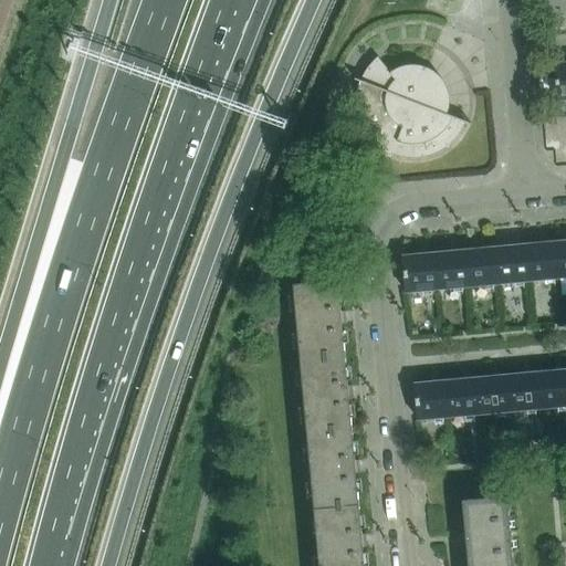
[(471,124),(439,112),(440,108),(440,105),(440,103),(440,100),(440,96),(439,94),(438,91),(437,88),(436,86),(433,84),(431,82),(429,80),(427,77),(423,76),(427,69),(422,67),(419,66),(417,65),(413,65),(410,65),(407,66),(404,66),(400,67),(397,69),(395,71),(390,73),(378,58),(375,61),(371,64),(368,67),(366,71),(364,74),(362,79),(359,82),(358,86),(357,91),(356,95),(356,100),(356,104),(356,108),(357,113),(358,117),(359,122),(360,125),(363,129),(365,133),(367,137),(370,140),(374,143),(377,146),(380,148),(384,152),(388,154),(392,155),(396,156),(400,157),(405,158),(409,158),(413,159),(418,158),(422,158),(427,157),(431,156),(435,154),(439,153),(442,150),(447,147),(450,145),(453,142),(456,138),(459,135),(461,132),(463,127),(465,123),(470,125),(471,124)]
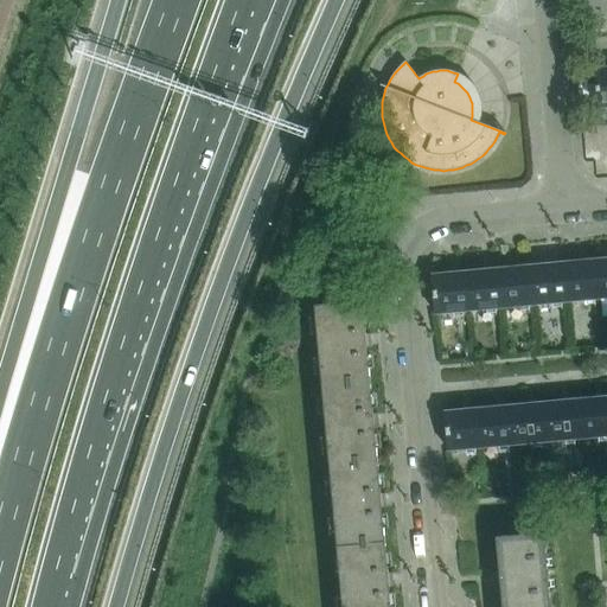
[(598,108),(606,106),(606,68),(594,69),(595,84),(598,103),(598,108)]
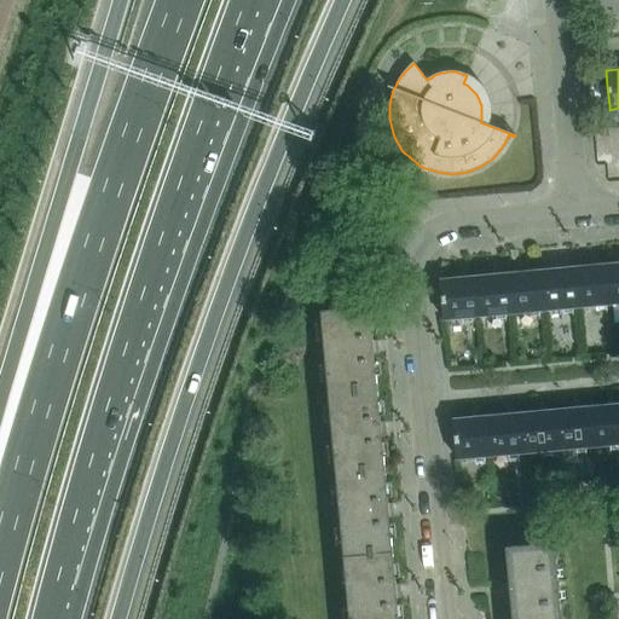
[(607,86),(589,87),(590,106),(609,105),(607,86)]
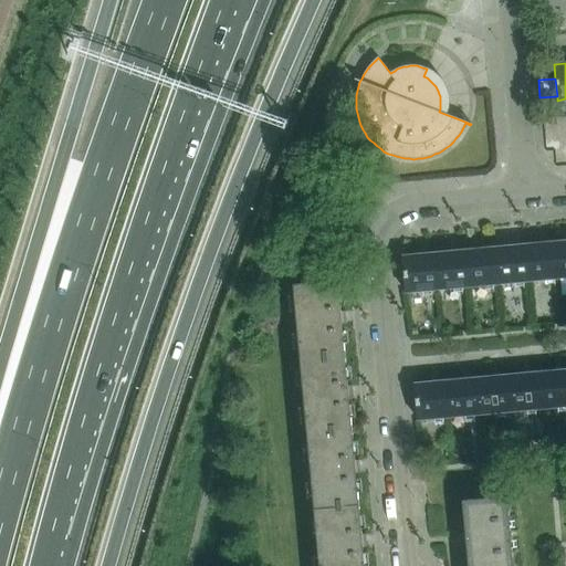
[(530,281),(561,279),(557,243),(526,245),(530,281)]
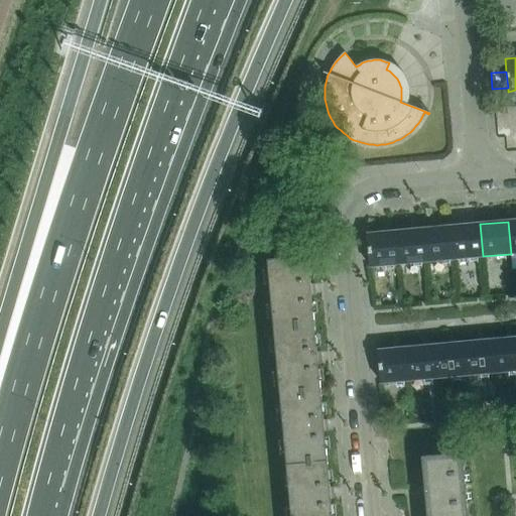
[(455,259),(483,256),(480,224),(452,227),(455,259)]
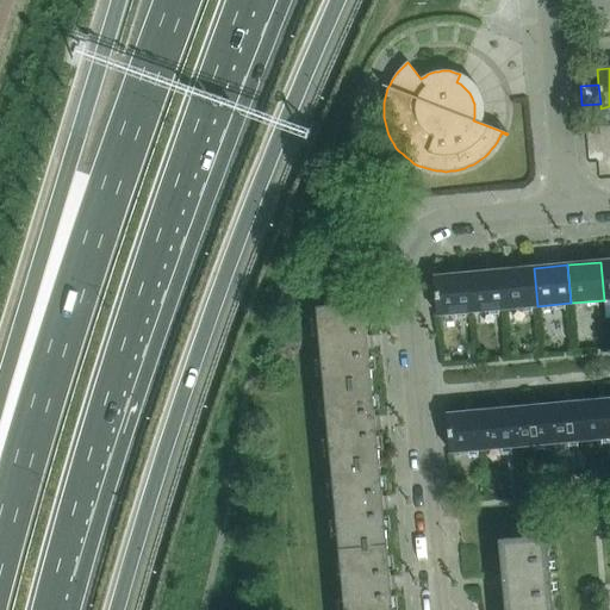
[(504,309),(537,306),(534,268),(500,271),(504,309)]
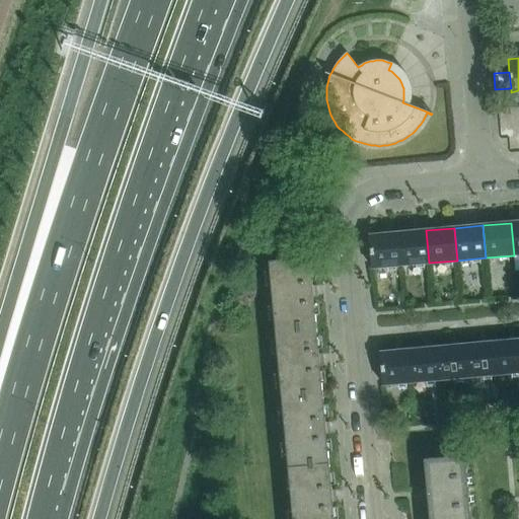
[(400,266),(429,263),(426,230),(398,233),(400,266)]
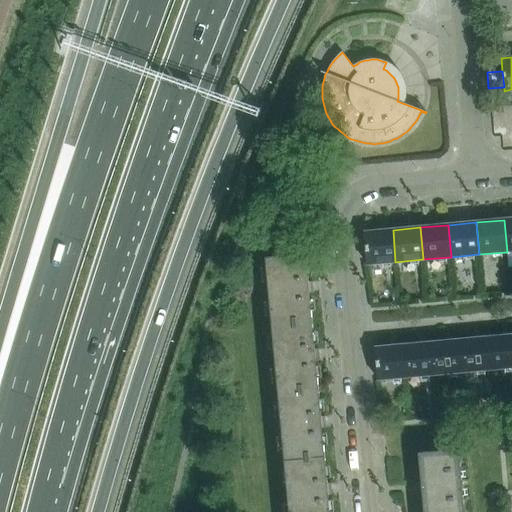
[(367,264),(395,262),(393,230),(364,232),(367,264)]
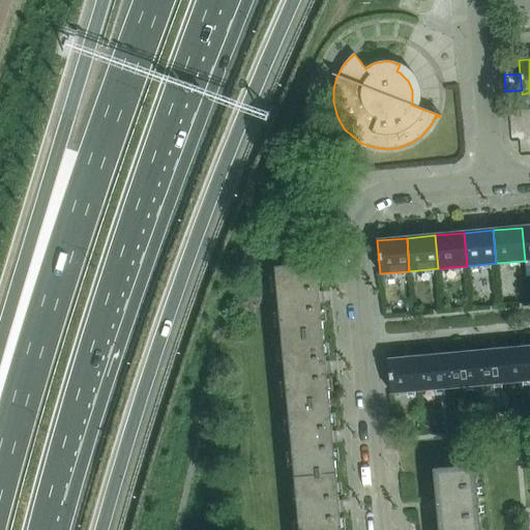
[(275,266),(282,336),(323,332),(321,304),(325,304),(324,292),(319,292),(316,263),(275,266)]
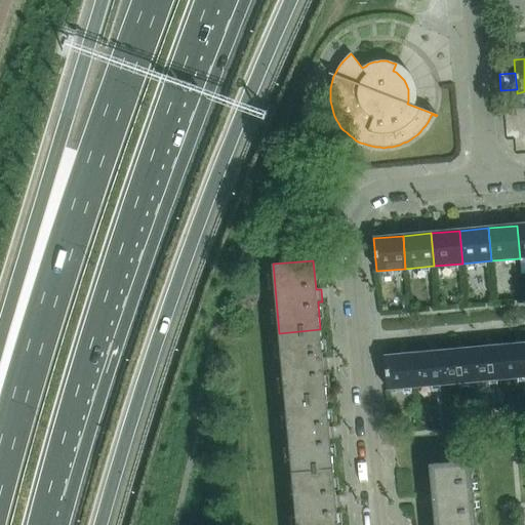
[(279,333),(286,403),(326,399),(324,370),(329,369),(328,358),(323,358),(320,329),(279,333)]
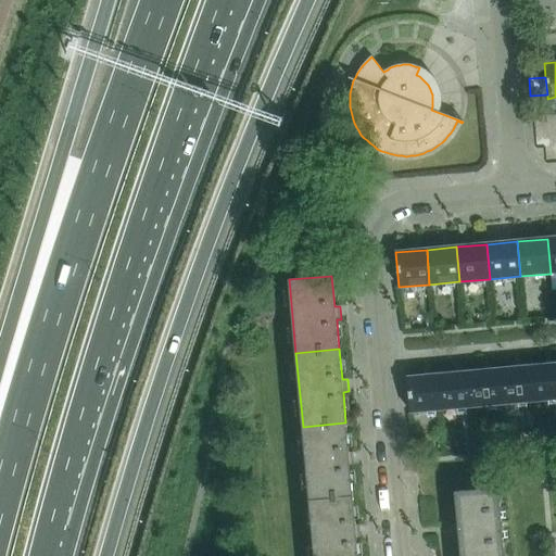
[(532,402),(555,399),(555,364),(529,366),(532,402)]
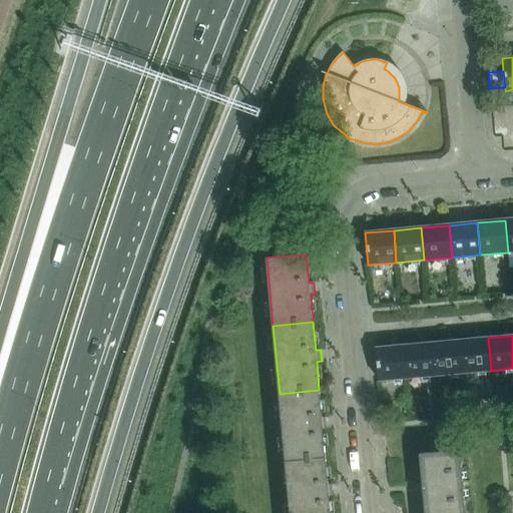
[(463,373),(491,371),(488,338),(460,341),(463,373)]
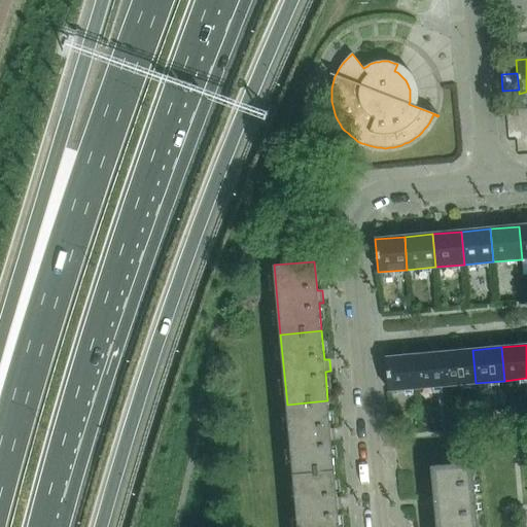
[(447,386),(476,383),(472,350),(444,352),(447,386)]
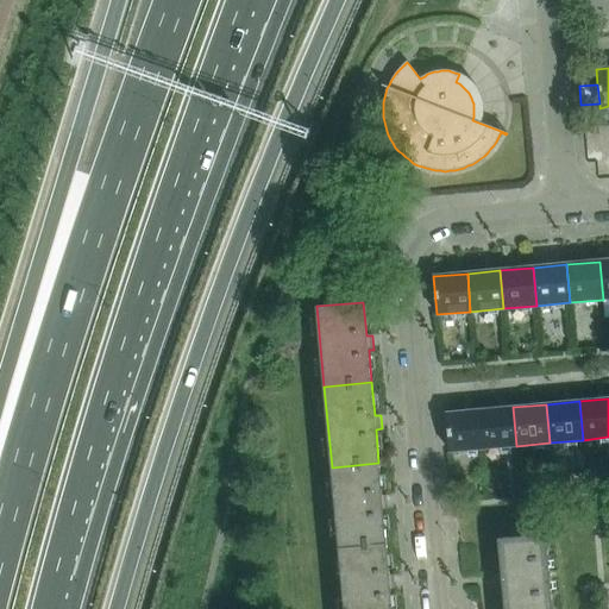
[(483,449),(516,446),(513,407),(481,410),(483,449)]
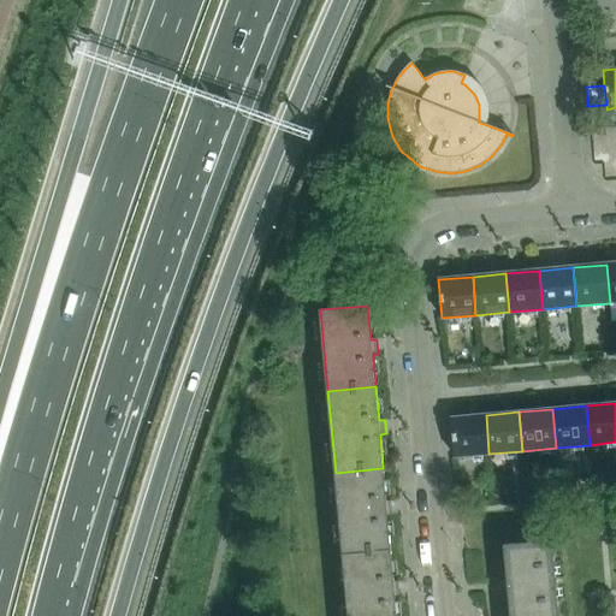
[(455,457),(489,454),(486,415),(451,419),(455,457)]
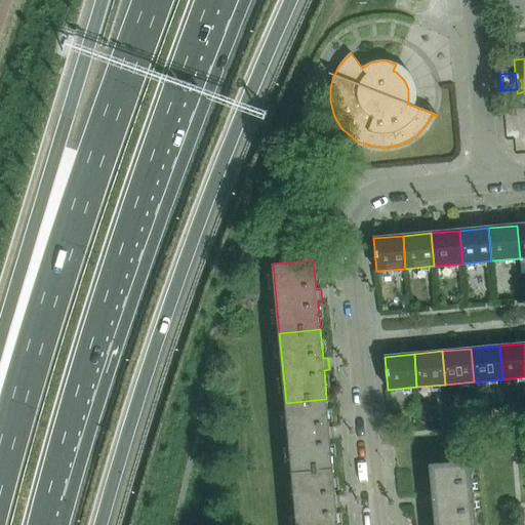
[(286,403),(292,472),(333,469),(330,440),(335,439),(334,428),(329,428),(326,399),(286,403)]
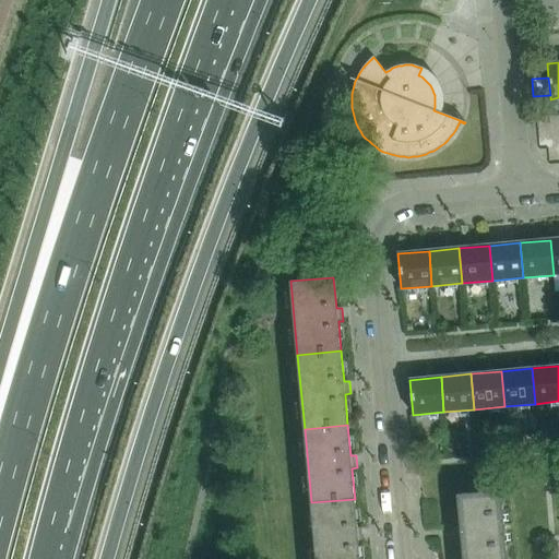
[(462,558),(507,558),(504,532),(513,531),(512,524),(504,525),(501,491),(456,495),(462,558)]
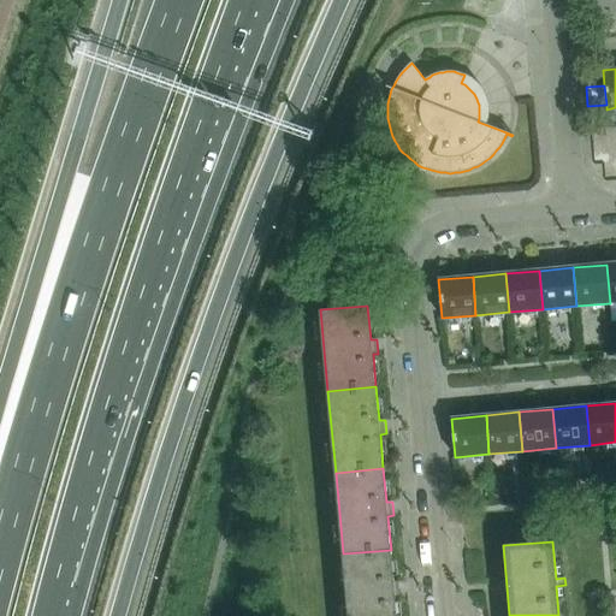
[(343,554),(348,615),(396,615),(395,597),(401,596),(400,582),(394,584),(391,550),(343,554)]
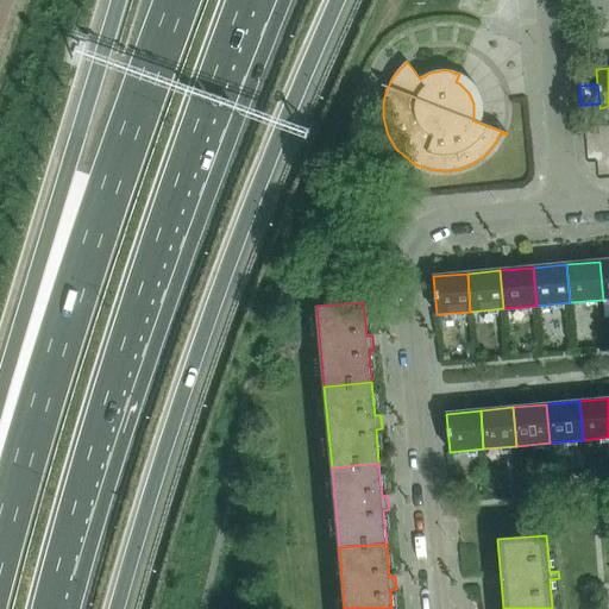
All buildings are outlined.
